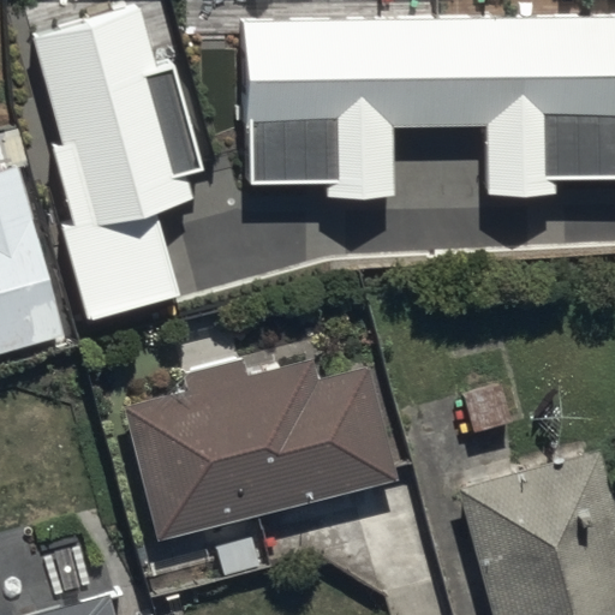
[(141,0),(131,0),(27,31),(60,144),(52,147),(76,227),(67,230),(93,314),(171,291),(148,213),(196,198),(190,175),(206,171),(172,55),(159,59),(141,0)]
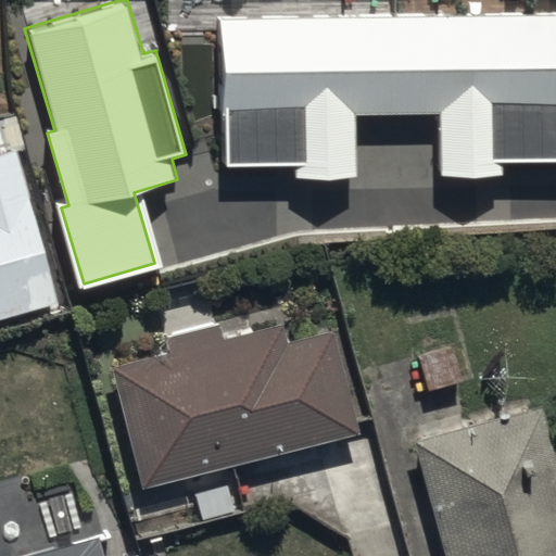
[(555,13),(222,20),(224,168),(295,167),(297,181),(359,180),(358,115),(440,114),(441,178),(505,177),(505,163),(555,161),(555,13)]
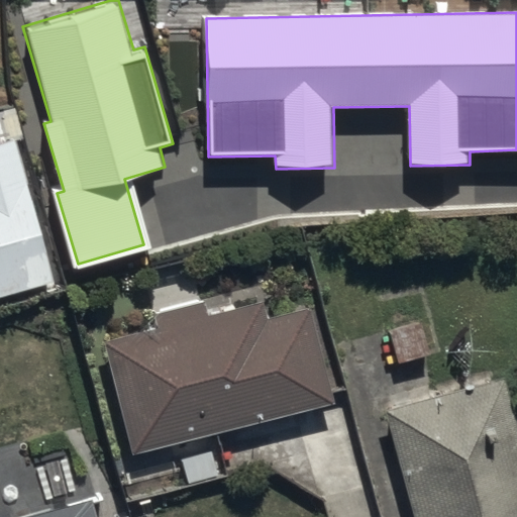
[(0,301),(52,289),(18,153),(0,158),(0,301)]
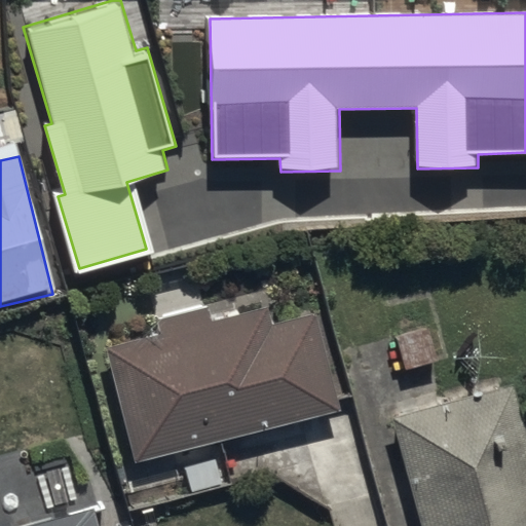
[(211,325),(208,311),(156,325),(158,338),(106,349),(130,466),(338,414),(314,318),(268,330),(264,311),(211,325)]
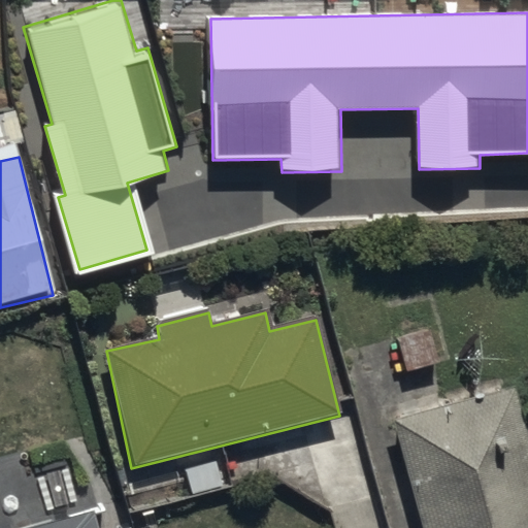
[(527,527),(527,446),(508,376),(386,411),(419,527),(527,527)]
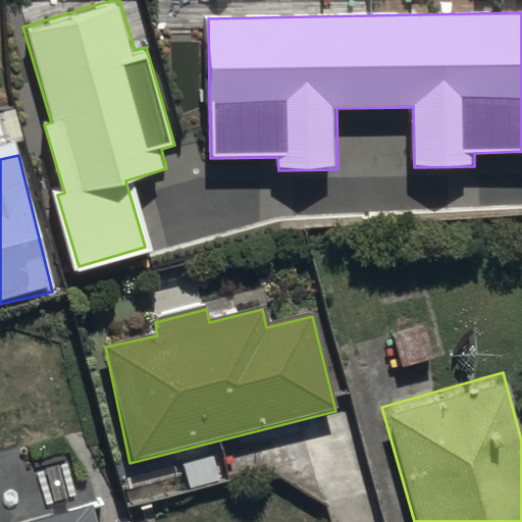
[(95,521),(93,513),(55,521),(95,521)]
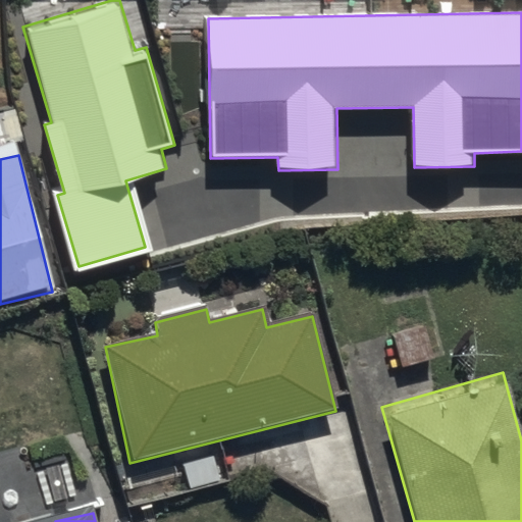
All buildings are outlined.
